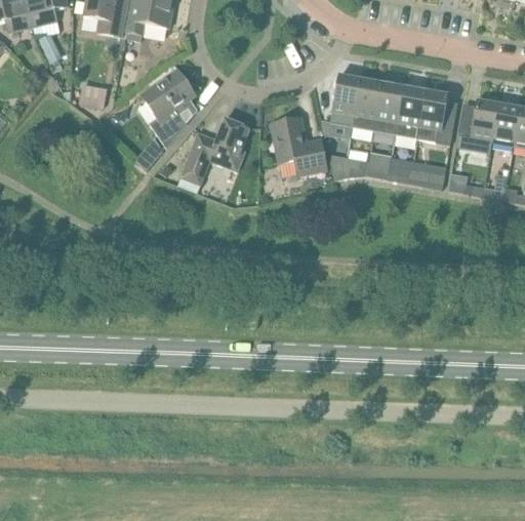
[(31,26),(27,0),(0,0),(0,21),(5,21),(7,31),(31,26)]
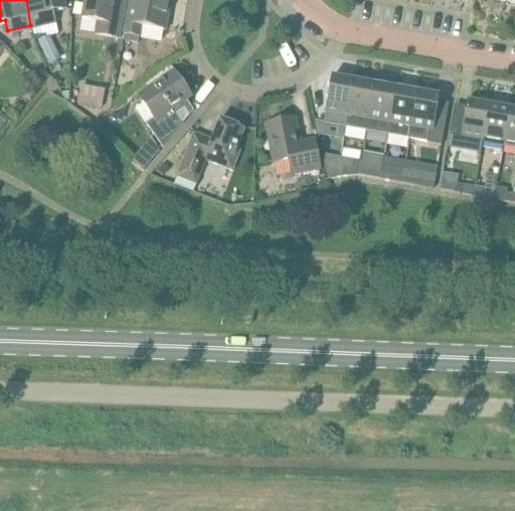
[(64,6),(62,0),(26,0),(30,25),(54,20),(51,9),(64,6)]
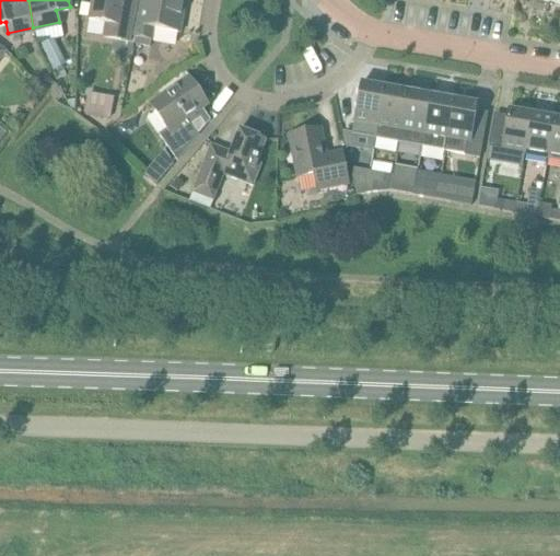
[(92,0),(90,19),(106,21),(104,34),(129,39),(136,0),(92,0)]
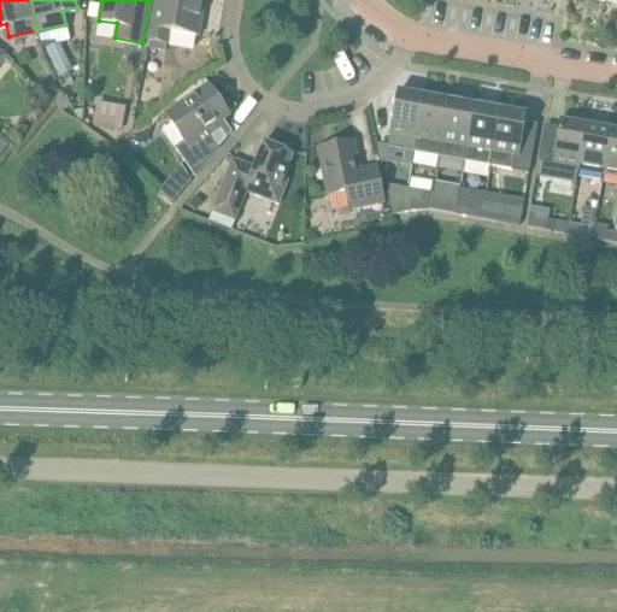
[(154,0),(151,23),(148,37),(165,40),(168,28),(199,33),(204,0),(154,0)]
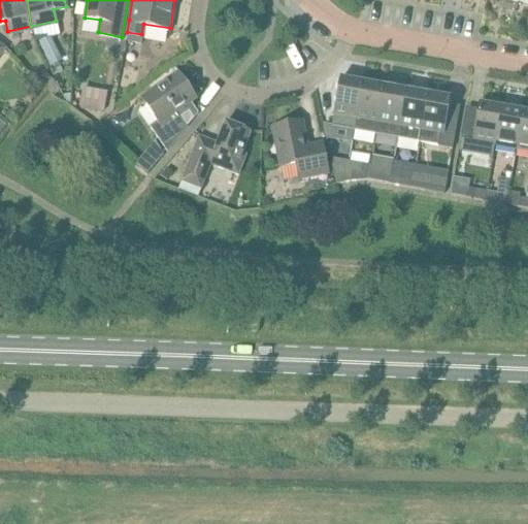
[(60,59),(55,47),(47,35),(38,39),(51,63),(60,59)]
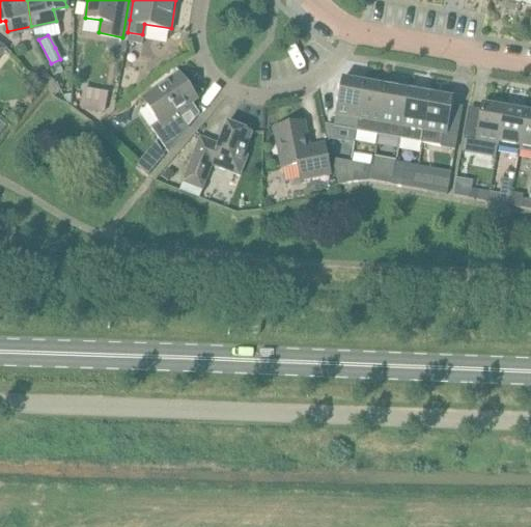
[(59,60),(51,64),(54,72),(62,68),(59,60)]
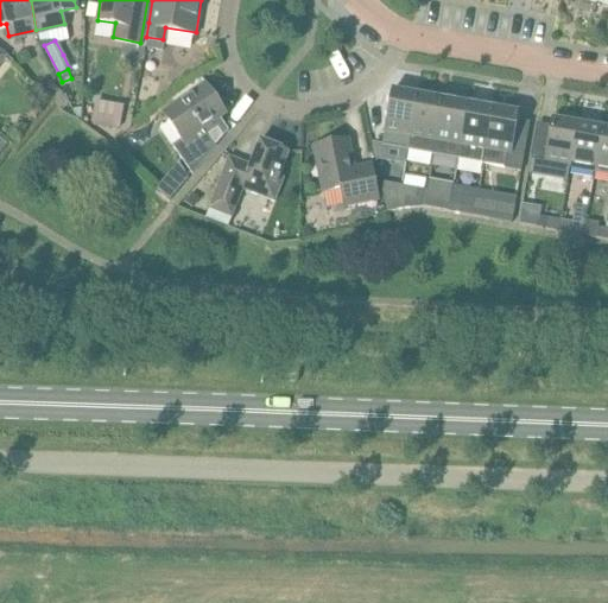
[(206,81),(187,94),(163,110),(182,137),(172,143),(192,171),(216,143),(207,129),(216,124),(214,119),(227,110),(206,81)]
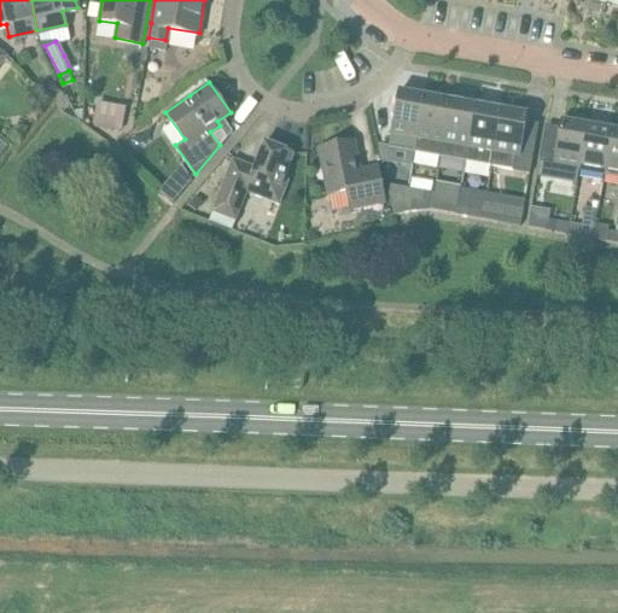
[(414,150),(417,135),(424,94),(398,89),(389,145),(414,150)]
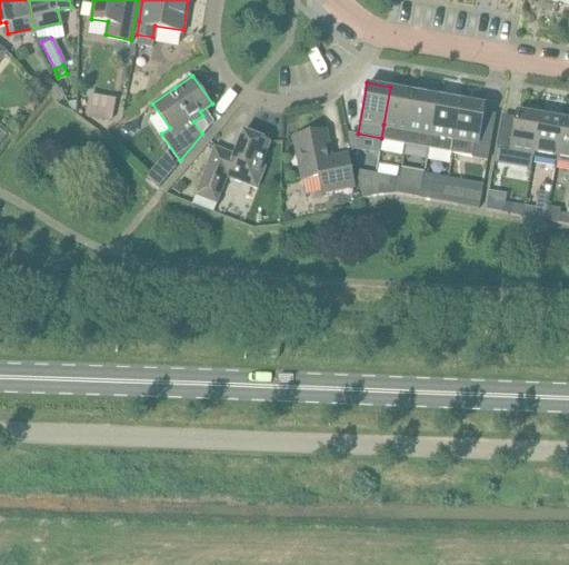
[(390,87),(383,125),(408,129),(415,90),(390,87)]
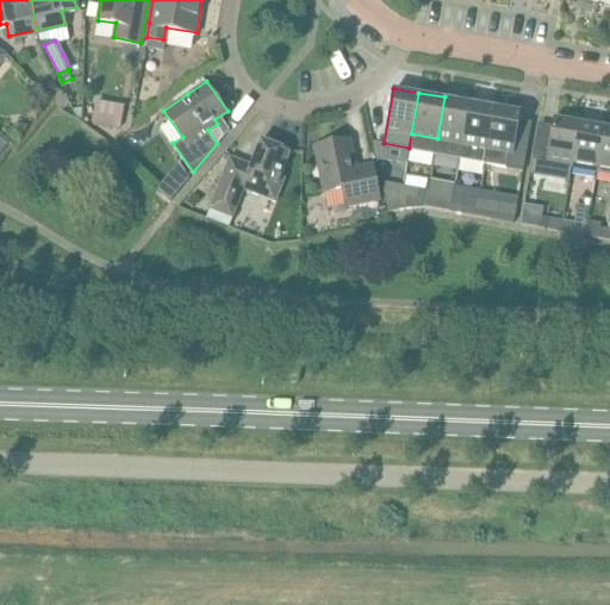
[(437,138),(462,143),(470,101),(444,97),(437,138)]
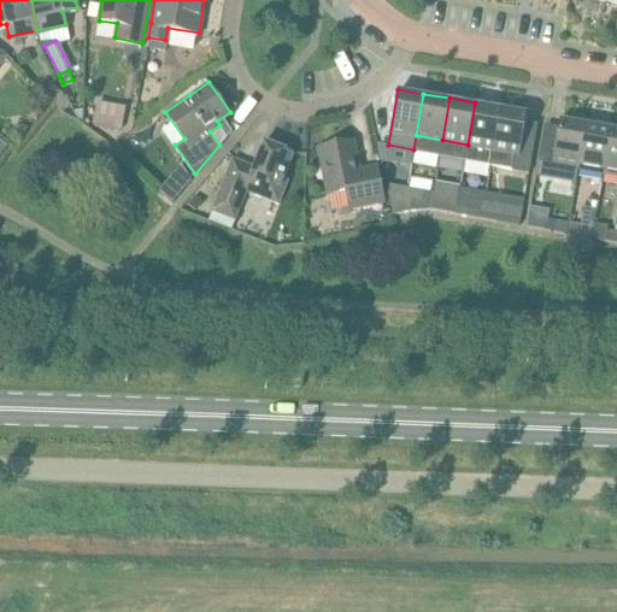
[(97,99),(93,122),(122,127),(125,104),(97,99)]
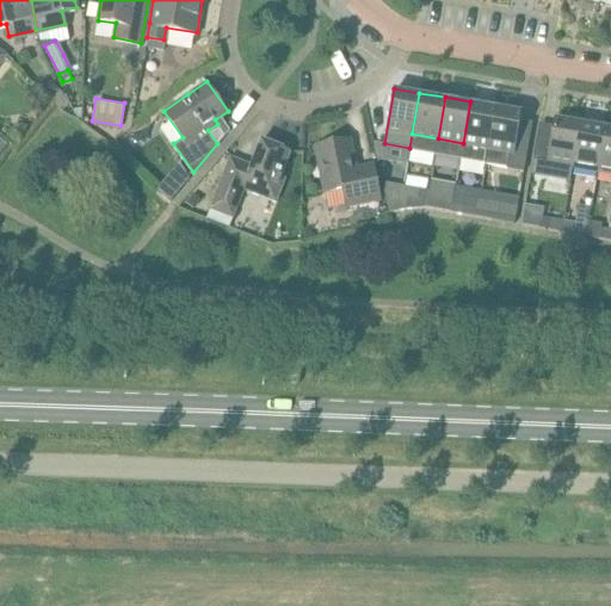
[(497,106),(470,101),(463,143),(489,148),(497,106)]
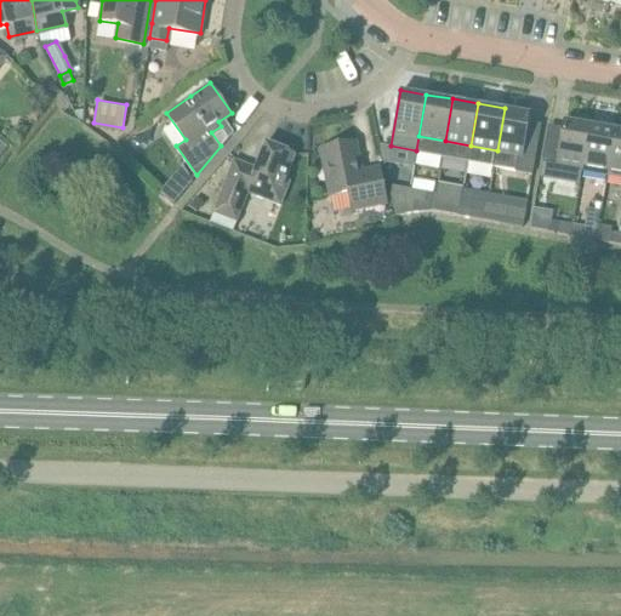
[(83,106),(74,108),(79,119),(84,119),(83,106)]
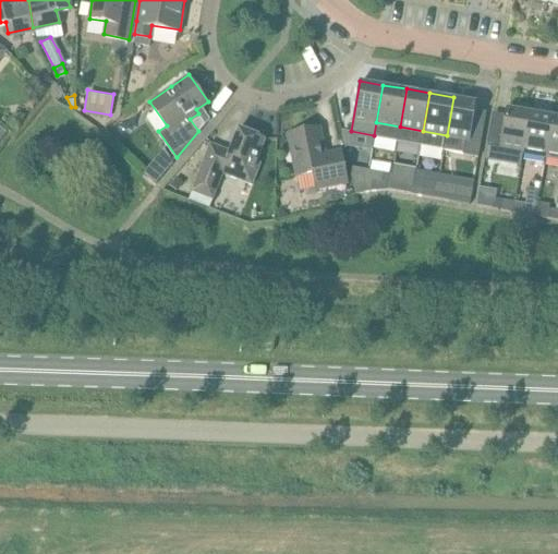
[(476,101),(453,97),(447,135),(470,140),(476,101)]
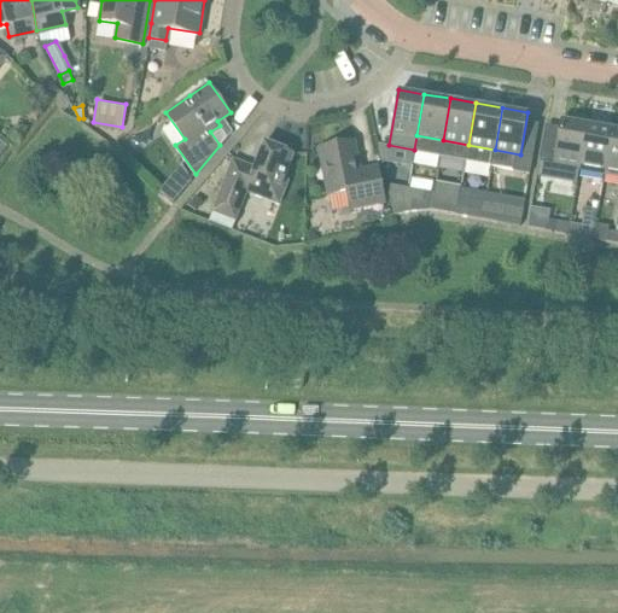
[(561,118),(553,163),(578,168),(587,123),(561,118)]
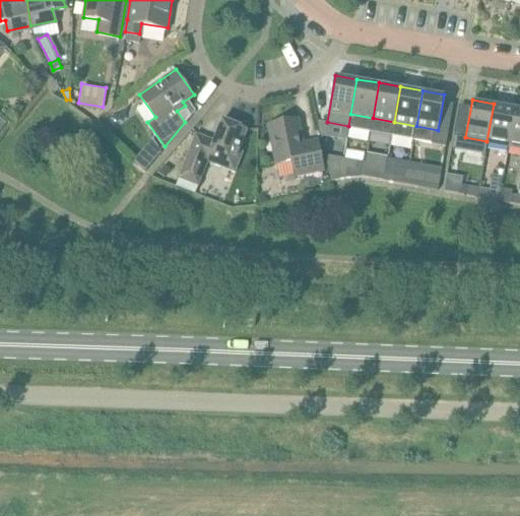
[(515,107),(494,104),(486,141),(508,144),(515,107)]
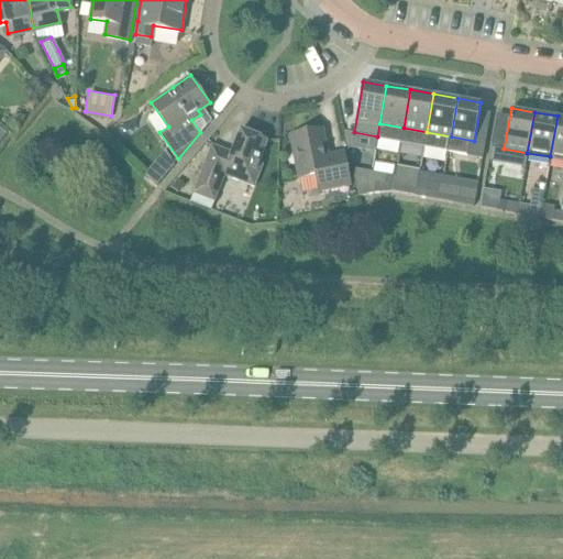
[(562,117),(558,116),(550,156),(562,159),(562,117)]
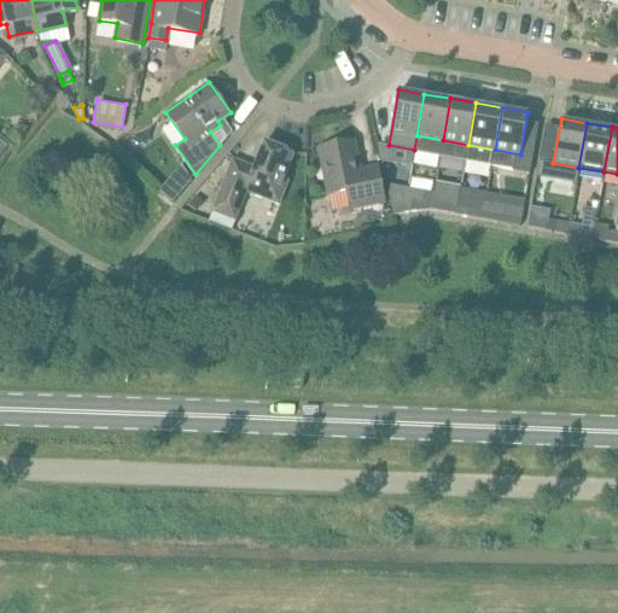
[(319,146),(332,210),(385,198),(378,164),(360,168),(354,139),(319,146)]
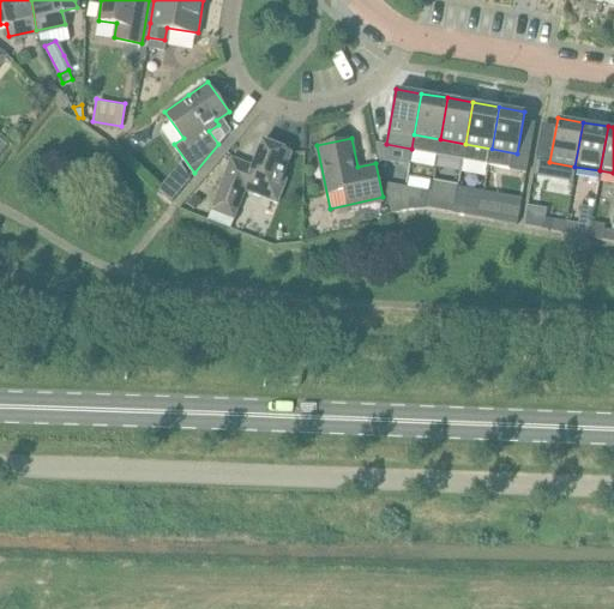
[(224,175),(223,179),(211,207),(233,216),(244,188),(277,202),(287,176),(282,174),(292,150),(263,139),(253,164),(232,156),(229,161),(221,157),(214,172),(224,175)]
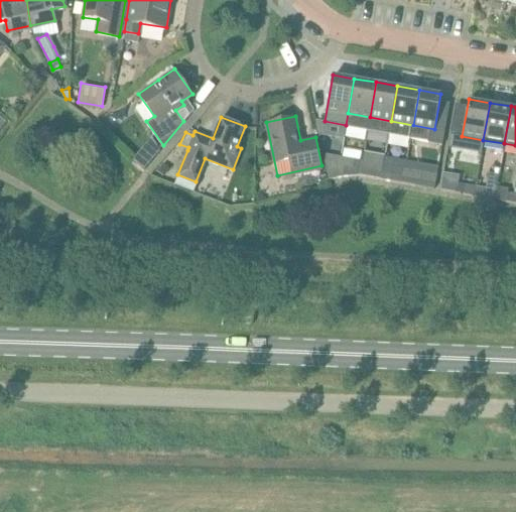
[(151,135),(133,157),(144,166),(160,147),(151,135)]
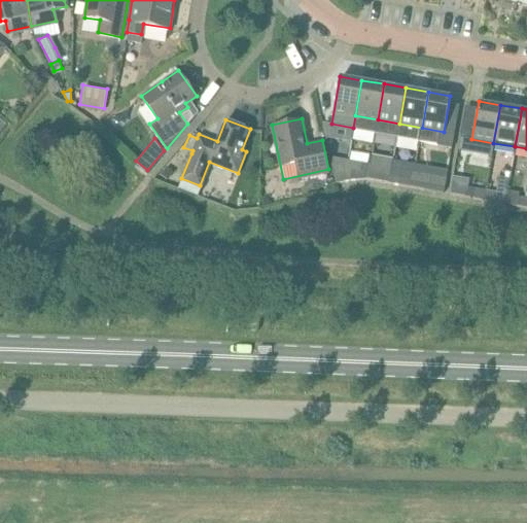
[(347,165),(348,158),(331,154),(330,162),(335,181),(349,178),(347,165)]
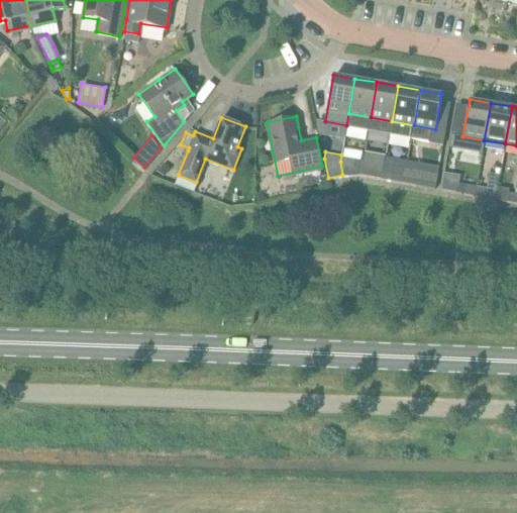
[(359,174),(363,159),(341,155),(340,162),(342,175),(359,174)]
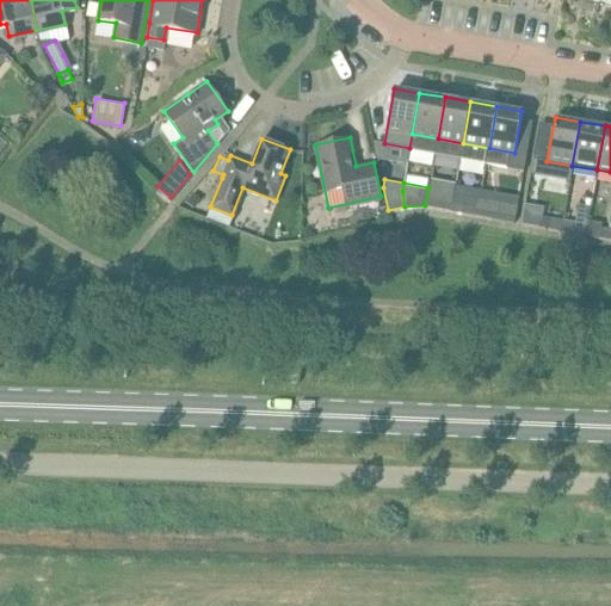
[(429,187),(425,205),(451,210),(455,192),(429,187)]
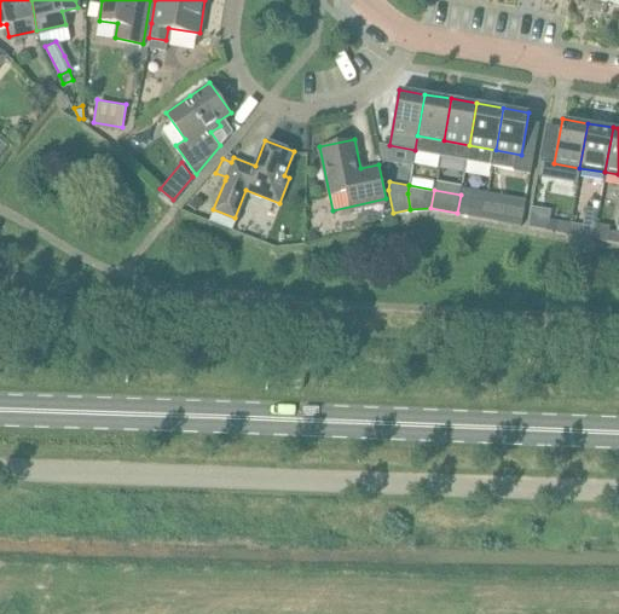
[(196,192),(189,202),(196,209),(204,200),(196,192)]
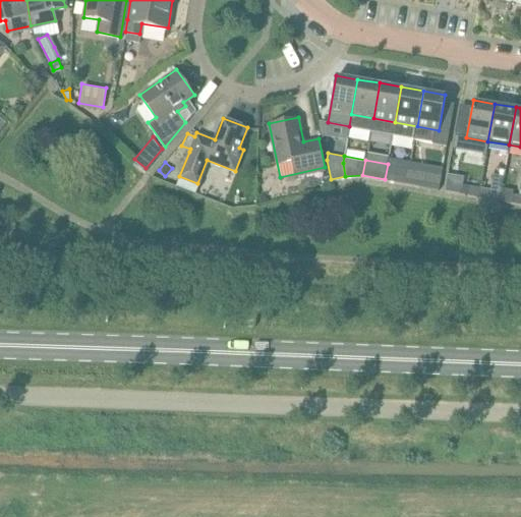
[(388,164),(385,179),(406,182),(409,168),(388,164)]
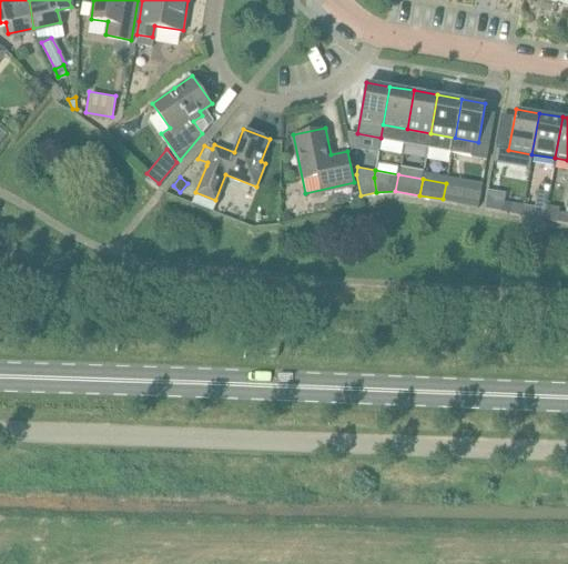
[(446,183),(443,199),(477,205),(480,189),(446,183)]
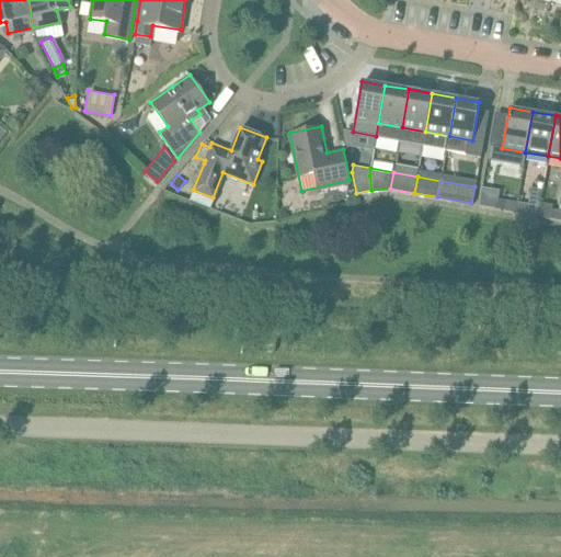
[(527,203),(517,201),(516,211),(539,215),(541,200),(539,200),(541,188),(530,185),(527,203)]
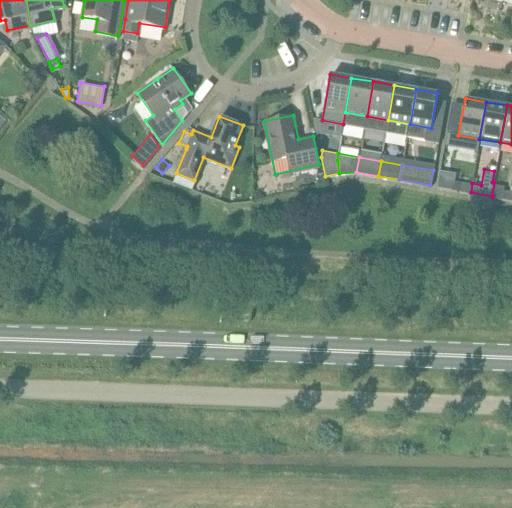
[(323,171),(315,172),(316,182),(325,180),(323,171)]
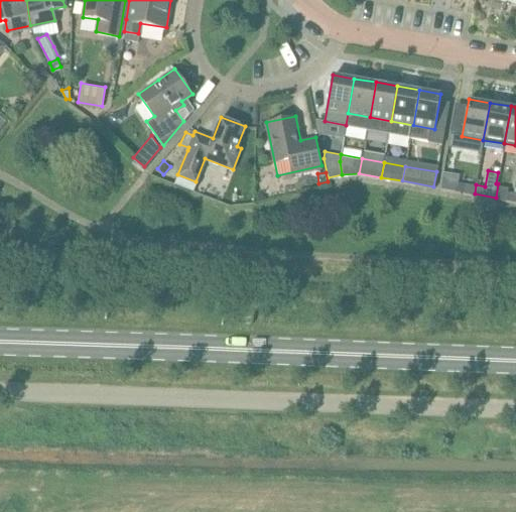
[(475,194),(476,184),(441,178),(439,188),(475,194)]
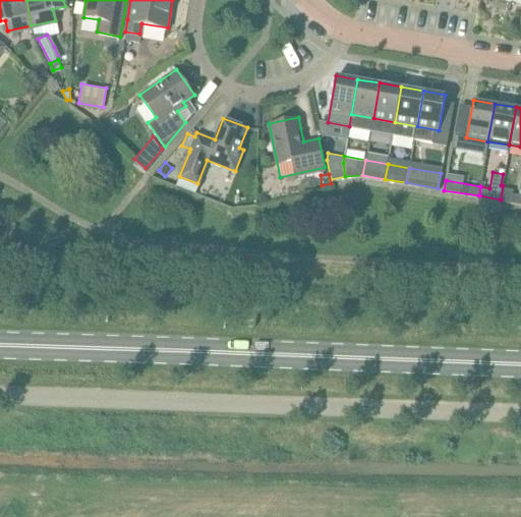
[(520,193),(513,192),(512,192),(513,187),(503,185),(501,199),(520,203),(520,193)]
